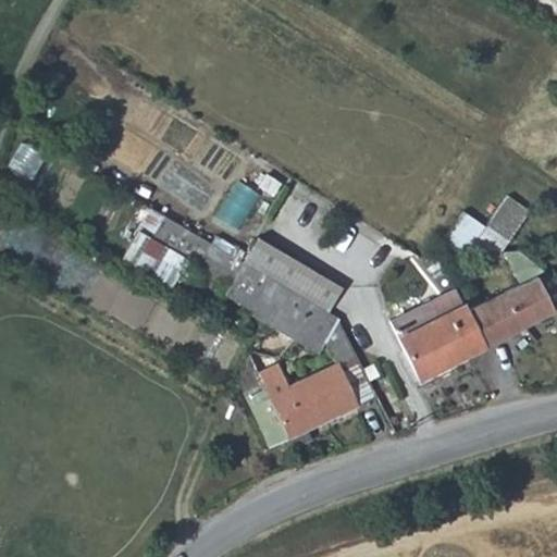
[(442,236),(490,263),(522,209),(500,196),(481,227),(456,212),(442,236)]
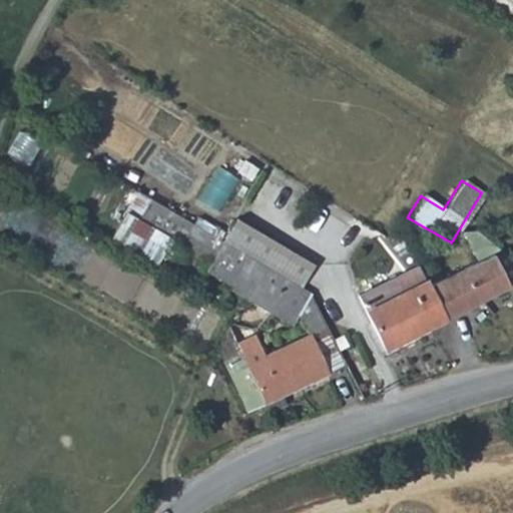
[(264,267),(232,246),(196,226),(137,191),(117,223),(248,301),(261,278),(258,275),(264,267)]
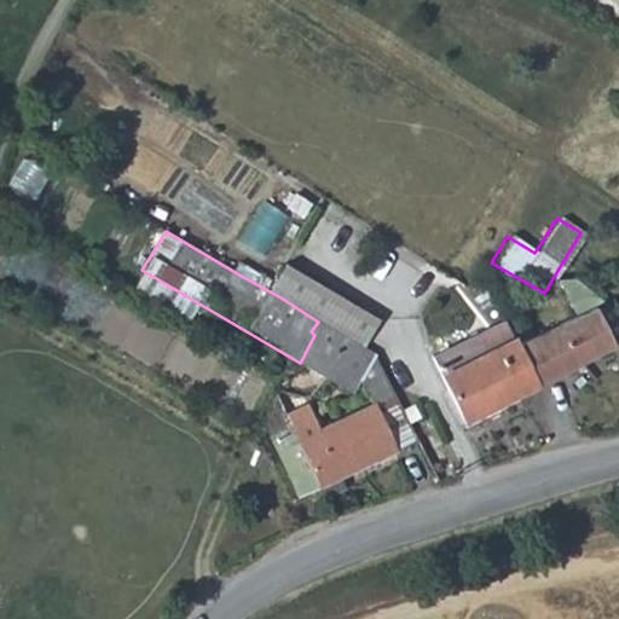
[(618,346),(618,308),(571,271),(557,273),(579,316),(534,337),(527,324),(512,331),(514,340),(490,352),(480,333),(434,354),(466,418),(618,346)]
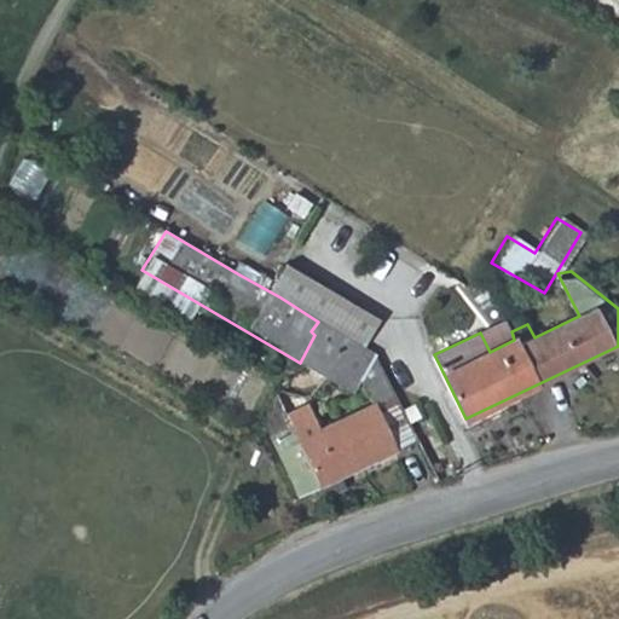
[(295,273),(281,298),(318,322),(375,356),(388,330),(295,273)]
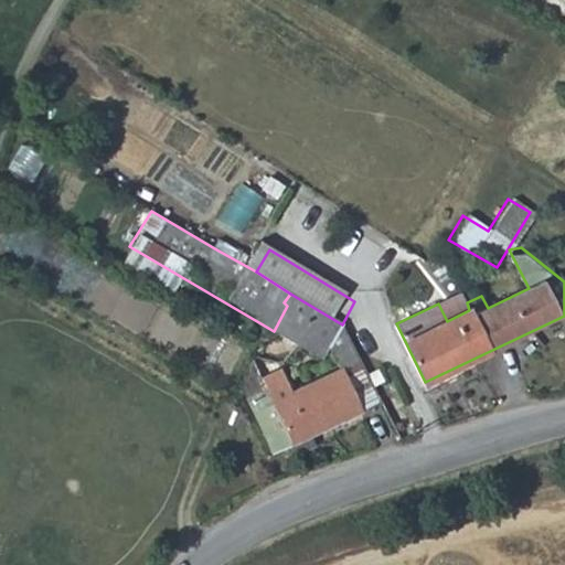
[(294,443),(382,402),(373,384),(368,374),(342,324),(290,294),(284,302),(287,306),(274,331),(321,360),(331,342),(343,369),(292,392),(281,370),(263,377),(294,443)]
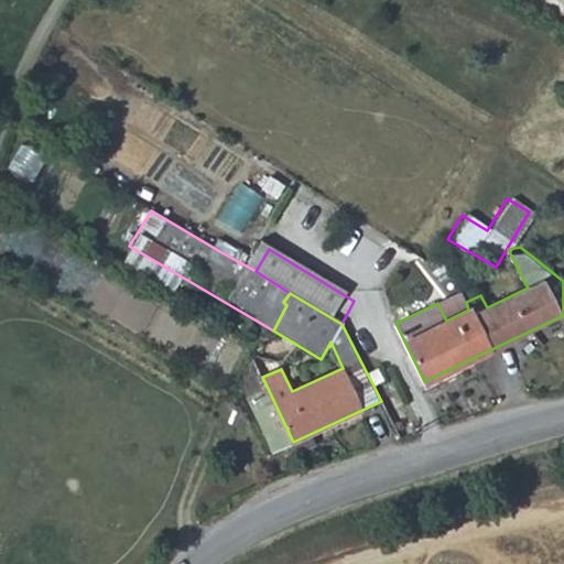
[(466,302),(461,293),(437,303),(446,321),(468,310),(466,302)]
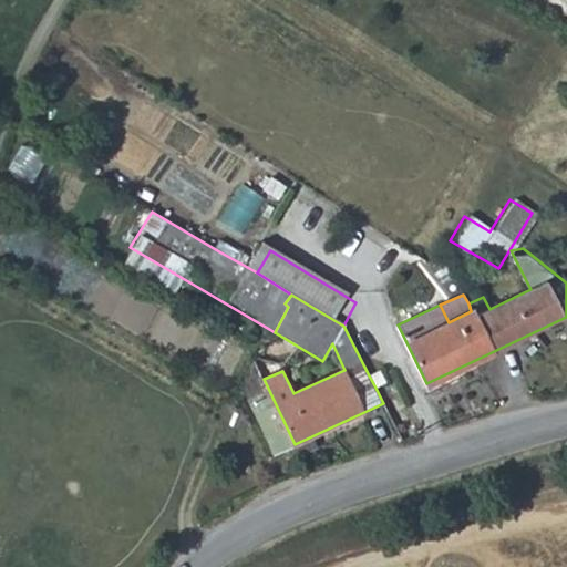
[(381,370),(369,375),(374,385),(385,381),(381,370)]
